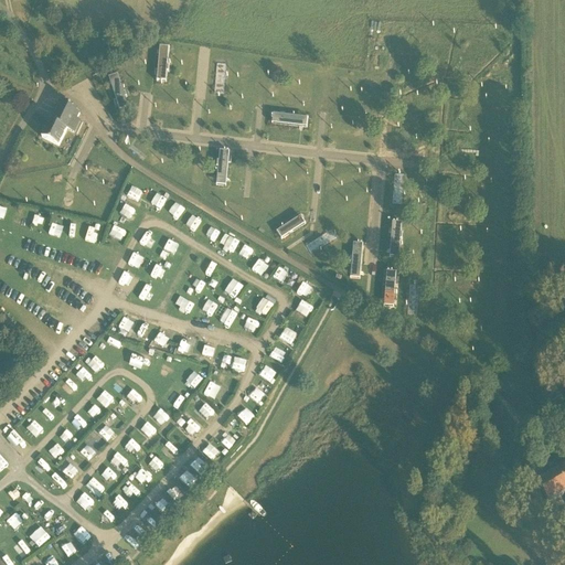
[(159,54),(157,83),(167,84),(169,55),(159,54)]
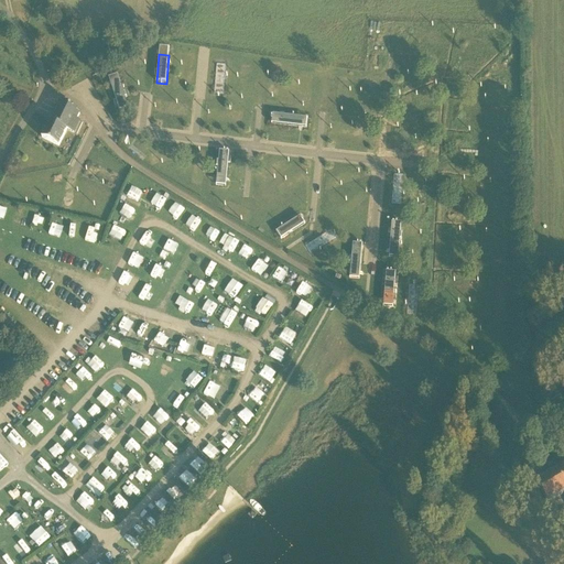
[(217,61),(214,96),(224,96),(227,61),(217,61)]
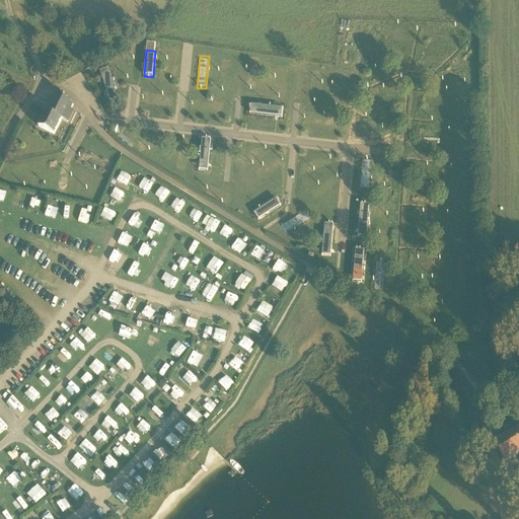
[(110,75),(101,78),(110,102),(119,100),(110,75)]
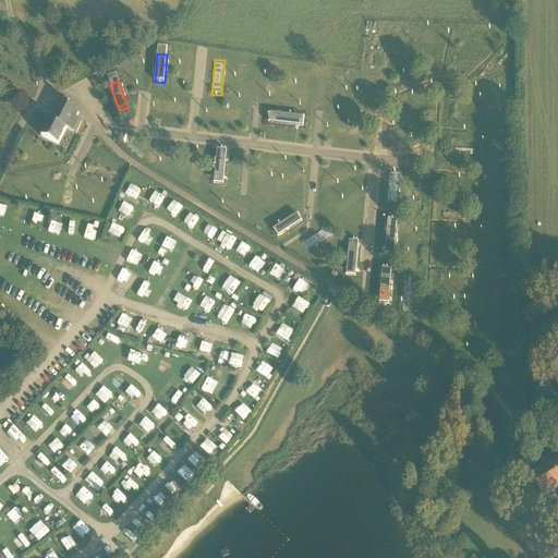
[(52,120),(68,128),(76,109),(61,101),(52,120)]
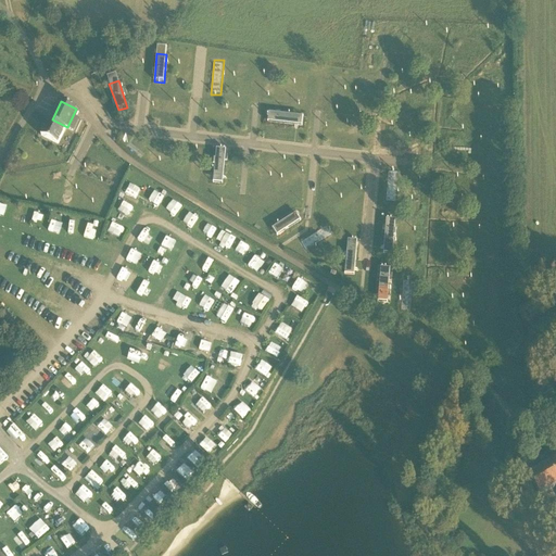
[(269,113),(268,122),(295,125),(297,116),(269,113)]
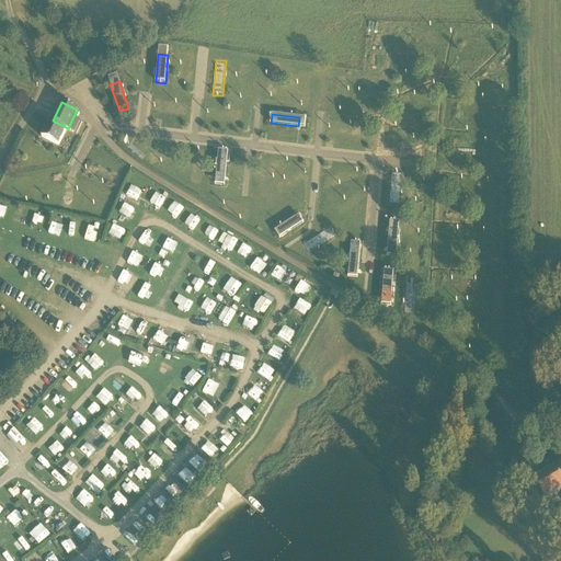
[(59,147),(68,128),(53,121),(52,122),(49,122),(42,138),(59,147)]
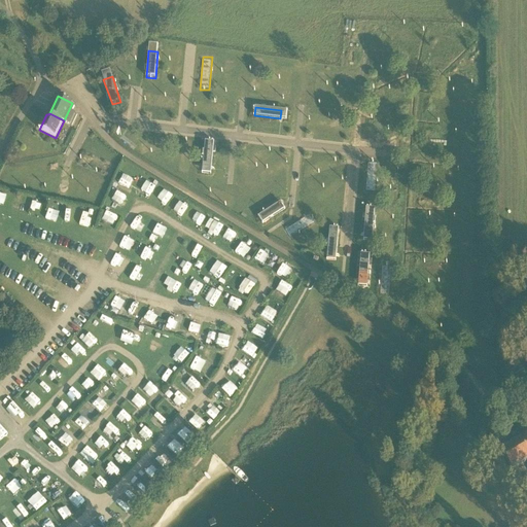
[(206,140),(203,167),(212,168),(214,141),(206,140)]
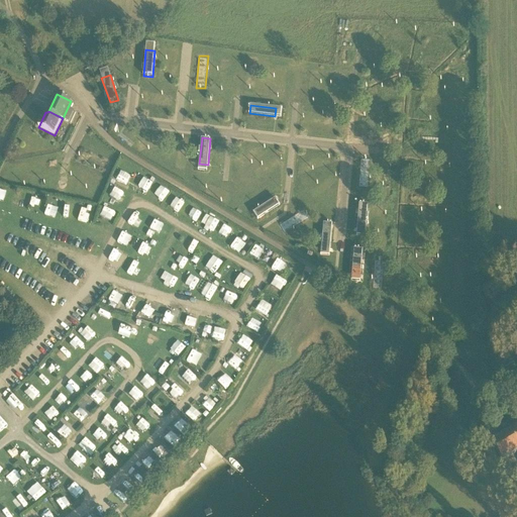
[(117,180),(126,185),(130,176),(121,172),(117,180)]
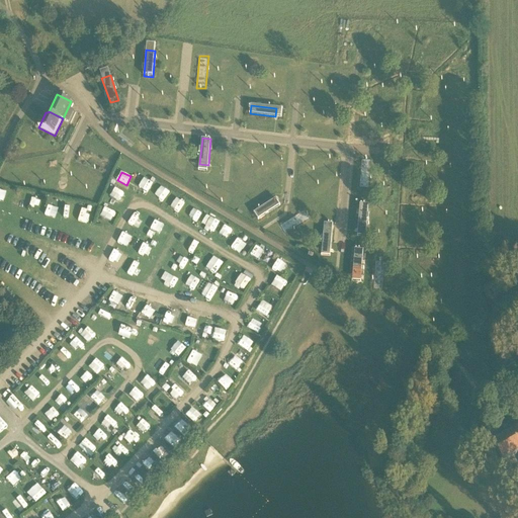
[(145,178),(140,186),(148,192),(153,184),(145,178)]
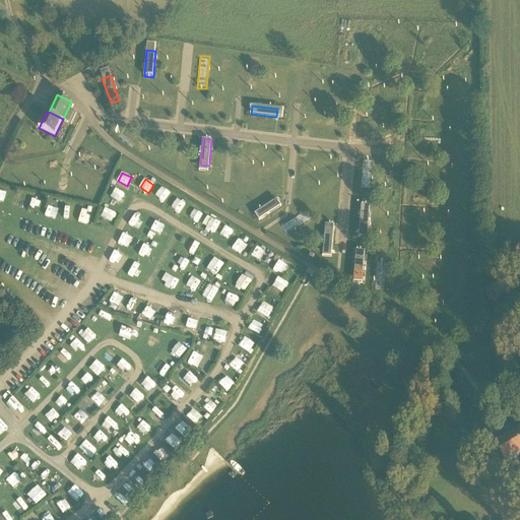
[(156,195),(165,200),(170,192),(161,187),(156,195)]
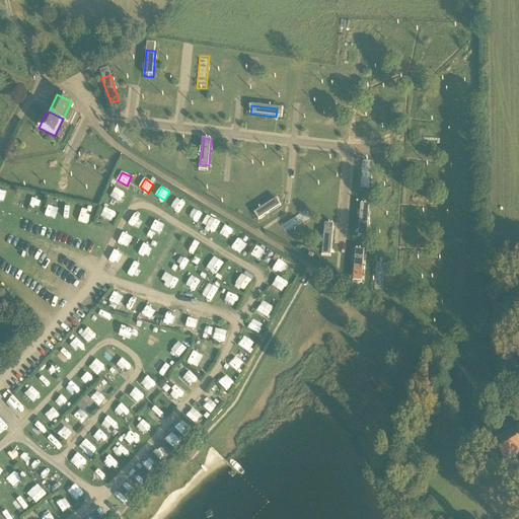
[(112,198),(122,203),(127,194),(116,189),(112,198)]
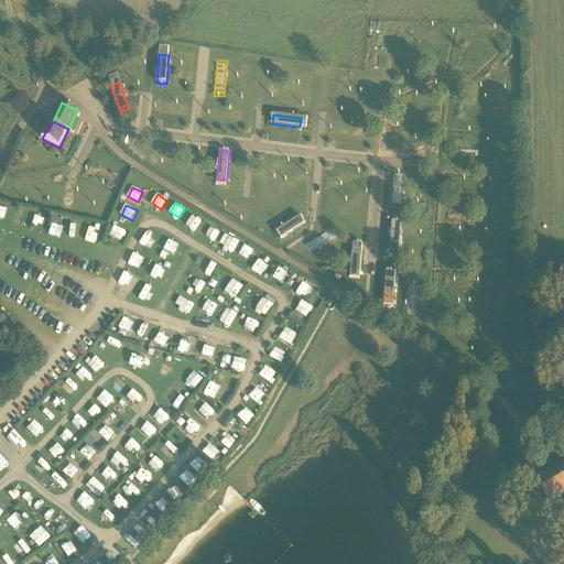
[(14,213),(11,223),(26,228),(30,219),(14,213)]
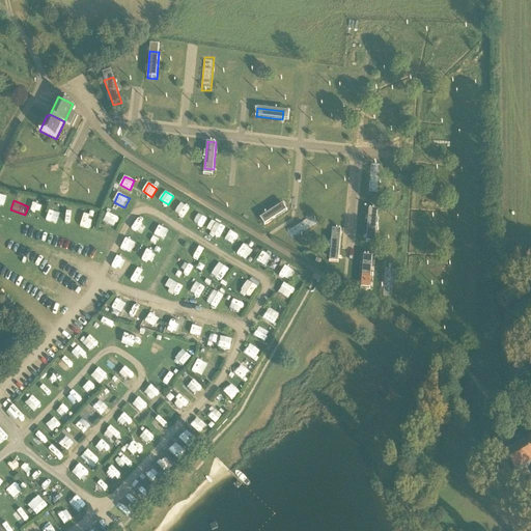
[(283,203),(266,215),(271,222),(288,212),(283,203)]
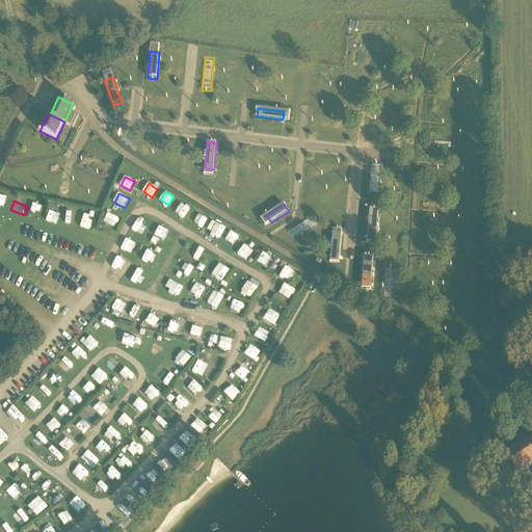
[(370,209),(368,236),(376,237),(378,210),(370,209)]
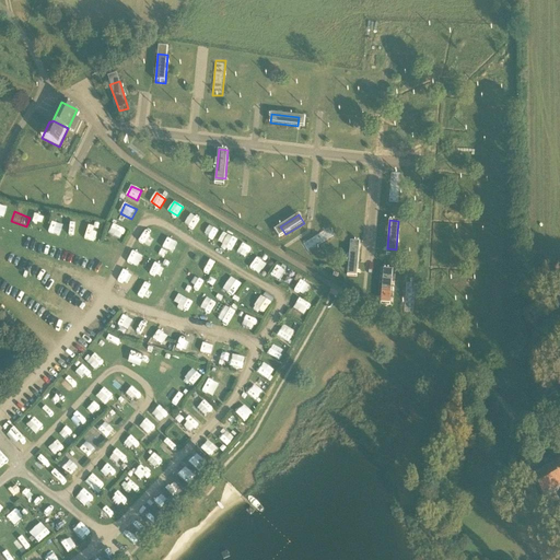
[(113,223),(108,234),(121,240),(126,229),(113,223)]
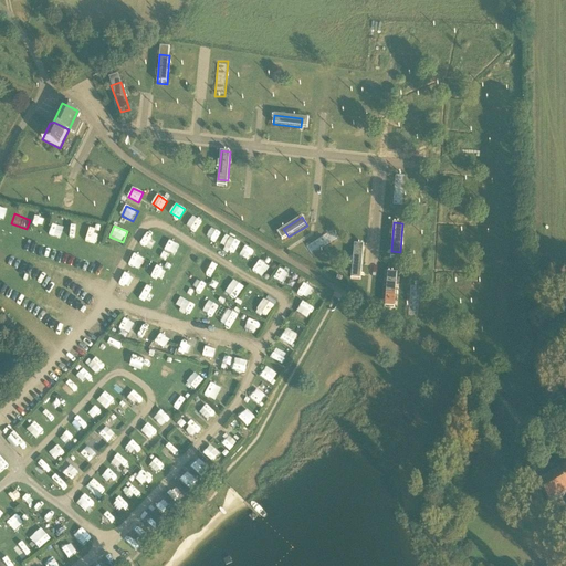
[(217,243),(222,232),(211,227),(206,239),(217,243)]
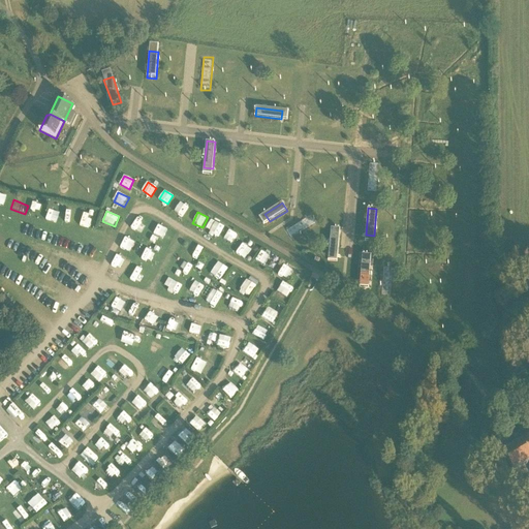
[(81,223),(90,226),(93,217),(84,214),(81,223)]
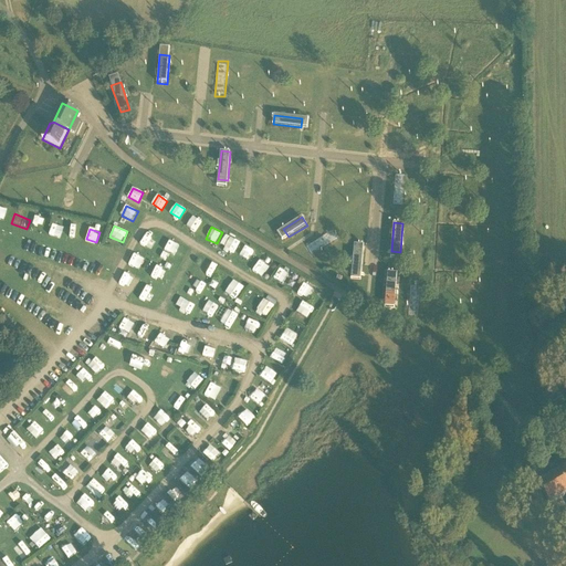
[(333,231),(303,250),(308,258),(338,239),(333,231)]
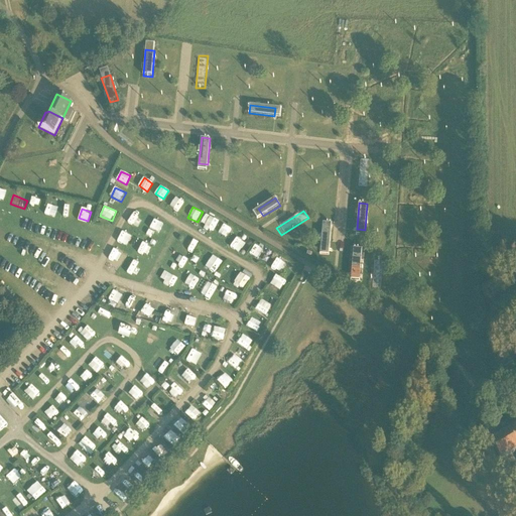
[(133,212),(129,222),(138,227),(142,217),(133,212)]
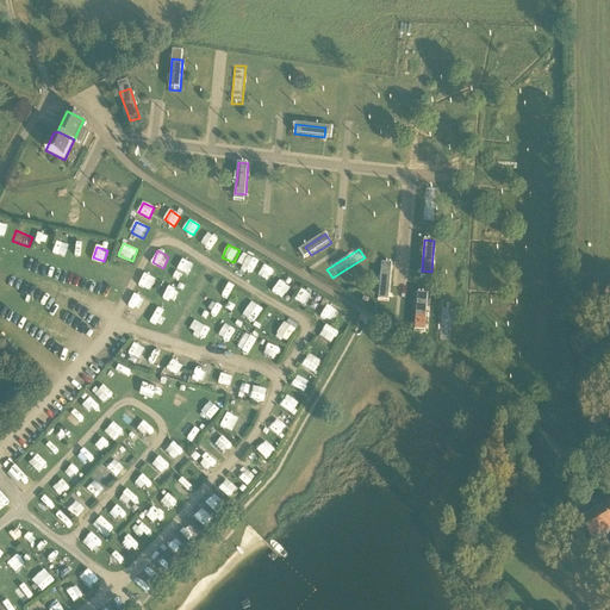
[(247,255),(243,266),(254,271),(259,260),(247,255)]
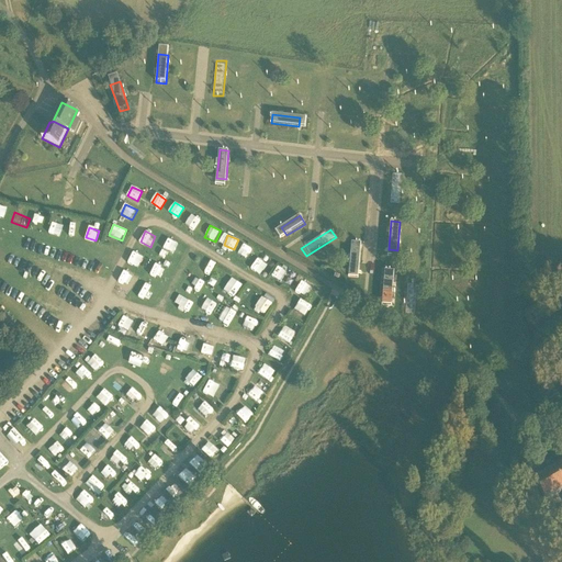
[(173,255),(178,245),(168,239),(163,249),(173,255)]
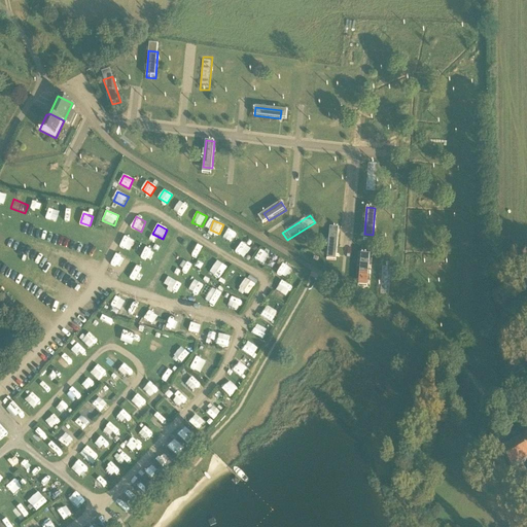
[(223,238),(233,243),(239,234),(230,229),(223,238)]
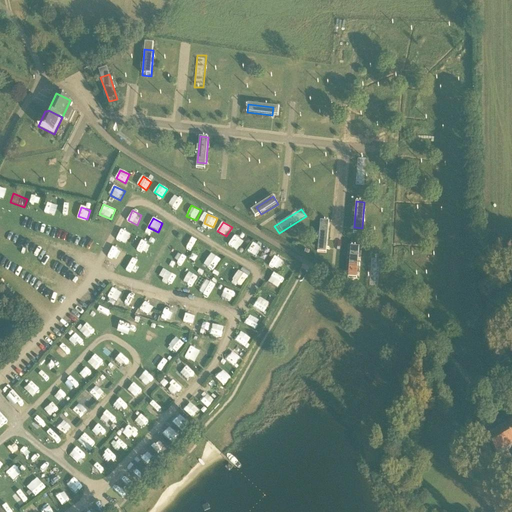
[(128,242),(132,231),(122,228),(118,239),(128,242)]
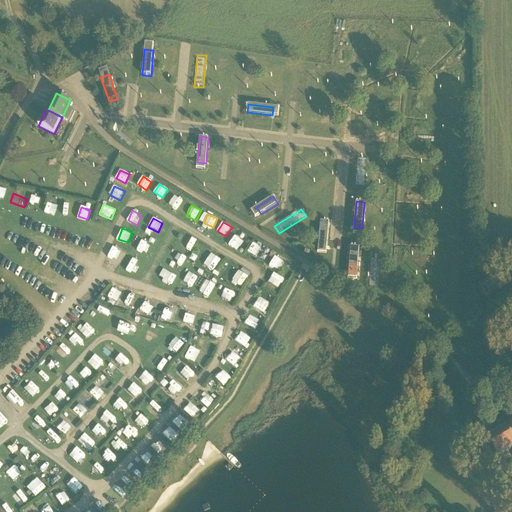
[(186,235),(181,246),(191,250),(196,240),(186,235)]
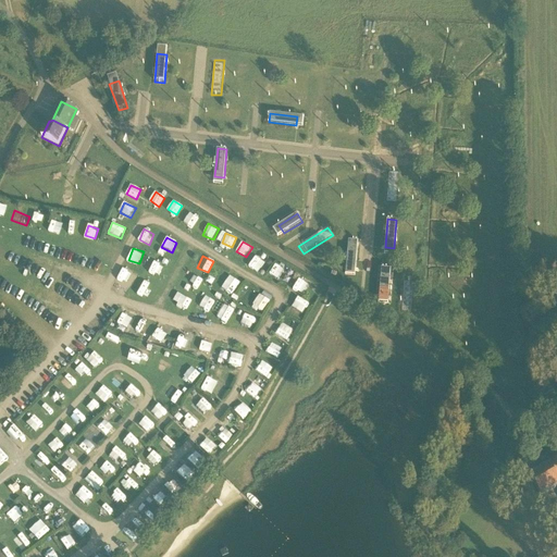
[(250,267),(261,270),(264,260),(255,257),(250,267)]
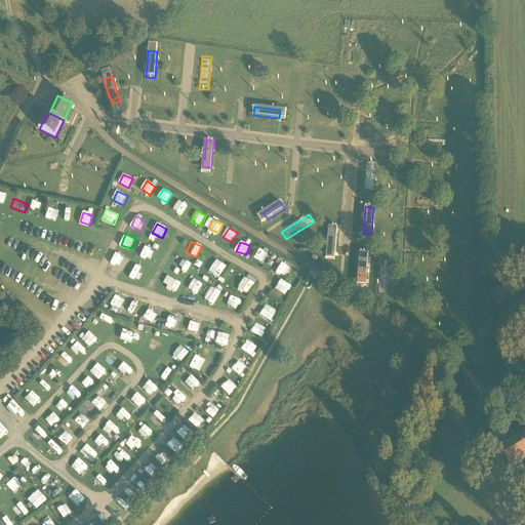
[(143,248),(140,257),(151,260),(154,251),(143,248)]
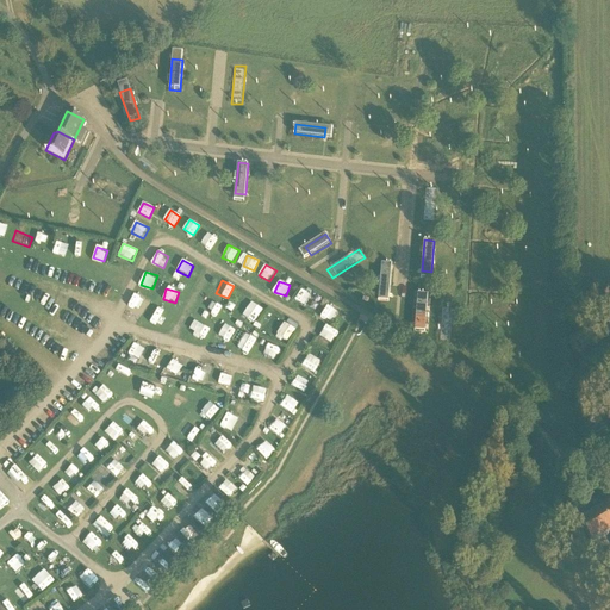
[(305,306),(311,296),(302,290),(296,300),(305,306)]
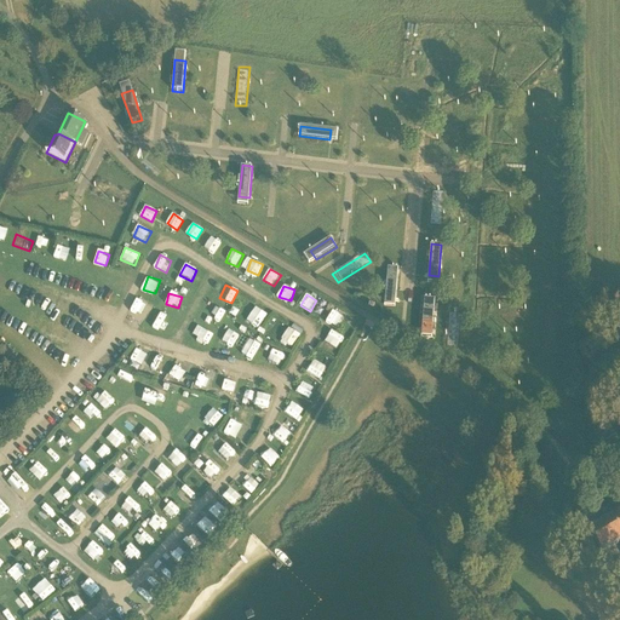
[(425,298),(423,329),(432,331),(435,299),(425,298)]
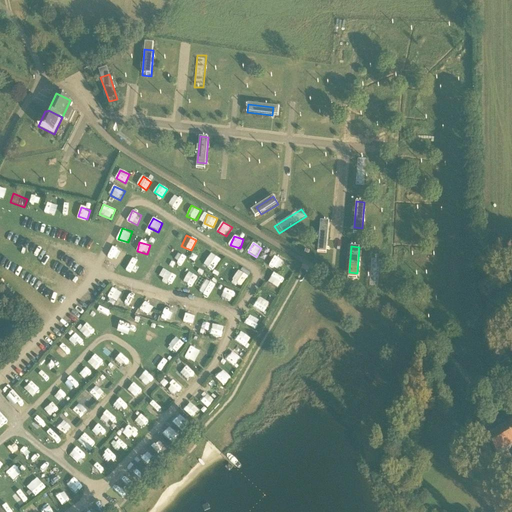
[(212,253),(204,264),(212,271),(221,260),(212,253)]
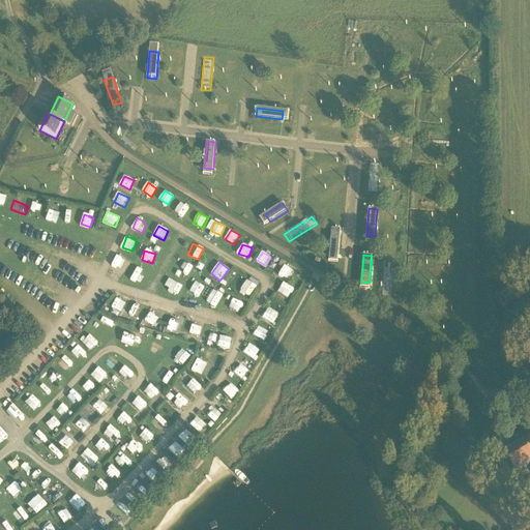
[(385,267),(382,300),(391,301),(393,268),(385,267)]
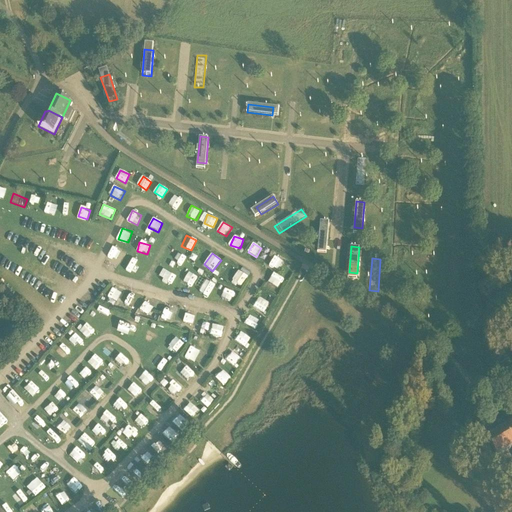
[(167,271),(163,278),(171,283),(176,277),(167,271)]
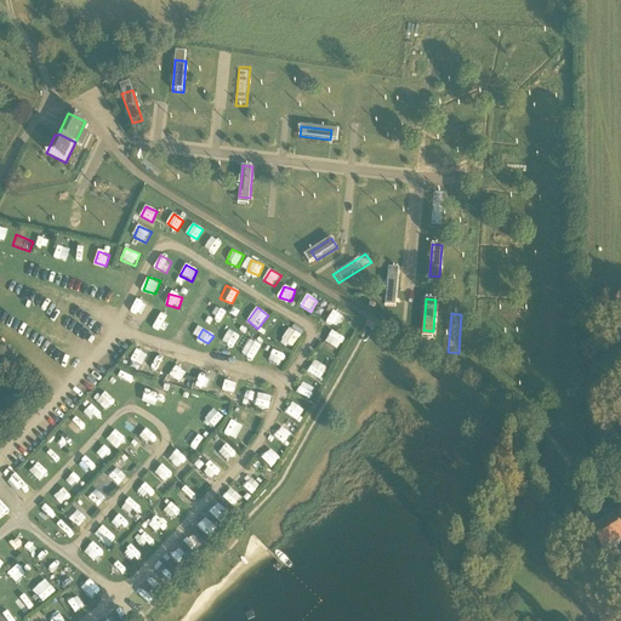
[(223,342),(234,348),(240,336),(229,330),(223,342)]
